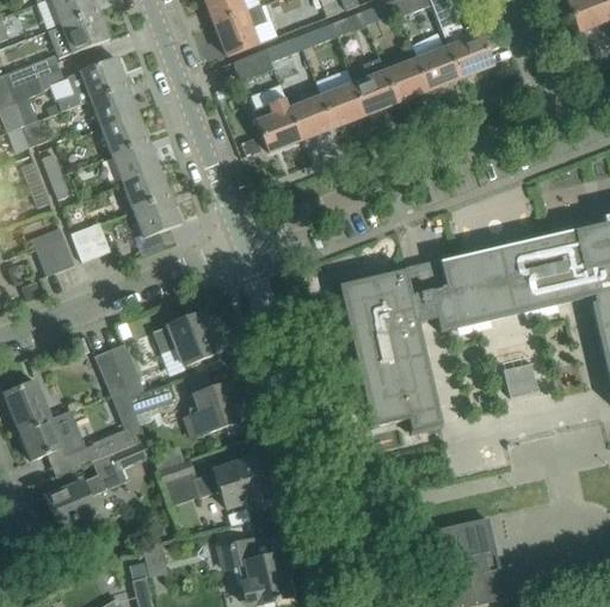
[(51,0),(62,26),(99,12),(93,0),(51,0)]
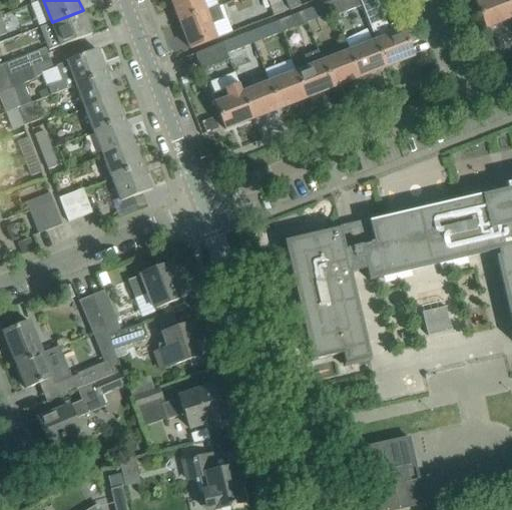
[(172,0),(180,19),(205,10),(201,0),(172,0)]
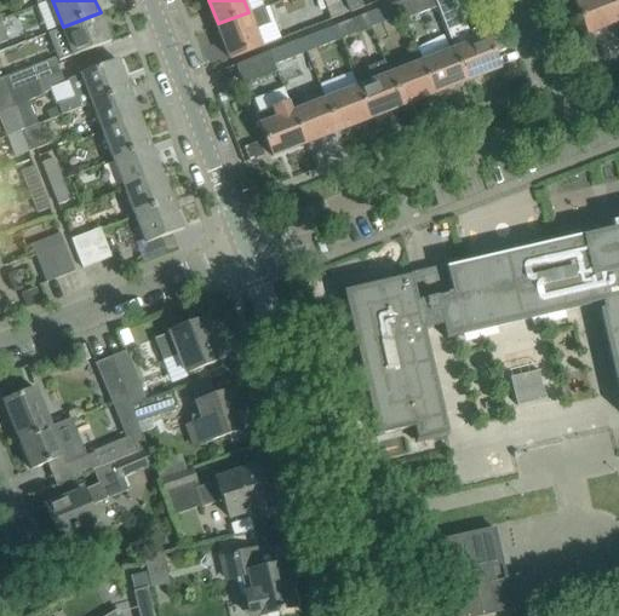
[(320,0),(327,19),(340,15),(334,0),(320,0)]
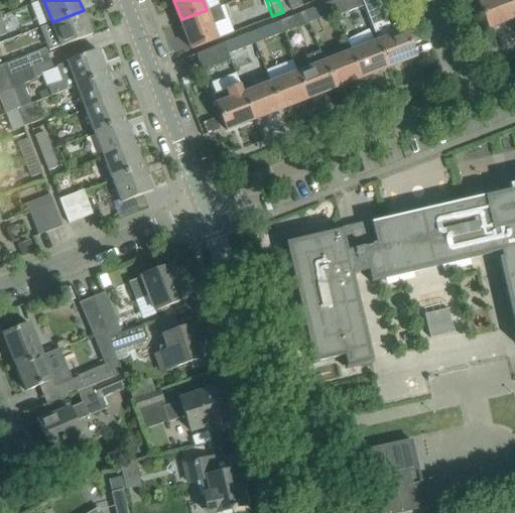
[(330,0),(314,6),(318,17),(337,10),(333,0),(330,0)]
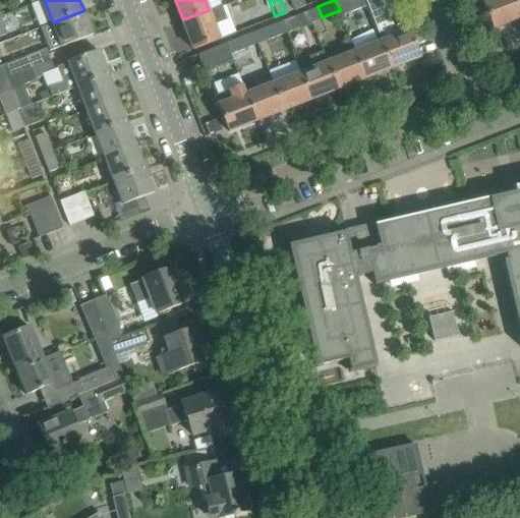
[(352,14),(369,8),(365,0),(336,0),(340,10),(343,18),(352,14)]
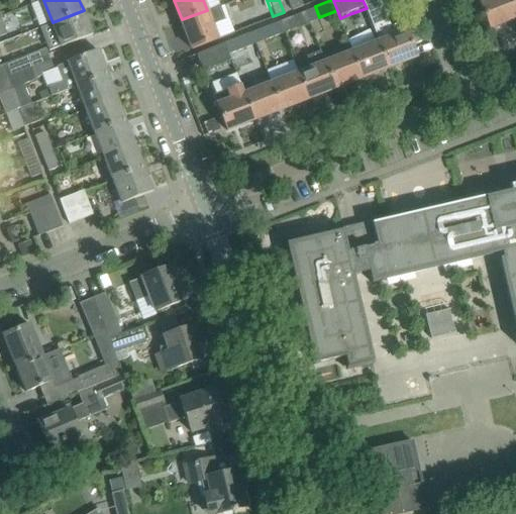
[(363,0),(367,8),(379,40),(389,66),(417,55),(412,43),(422,39),(414,16),(389,25),(387,19),(388,19),(383,6),(384,6),(381,0),(363,0)]
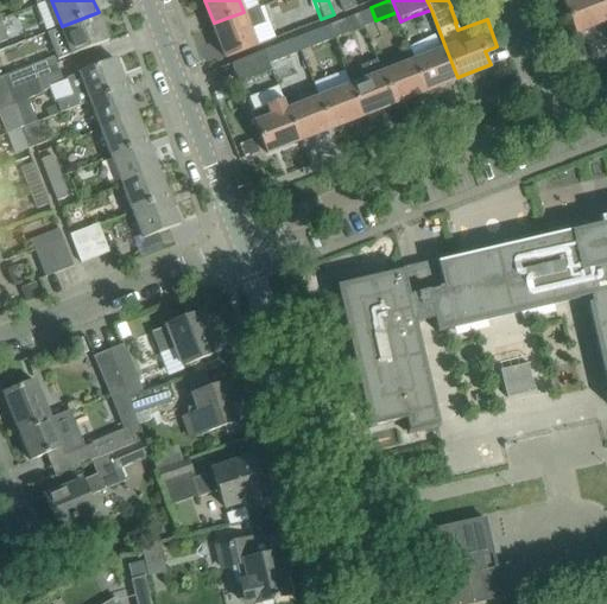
[(606,12),(601,0),(567,0),(564,1),(576,31),(606,18),(606,12)]
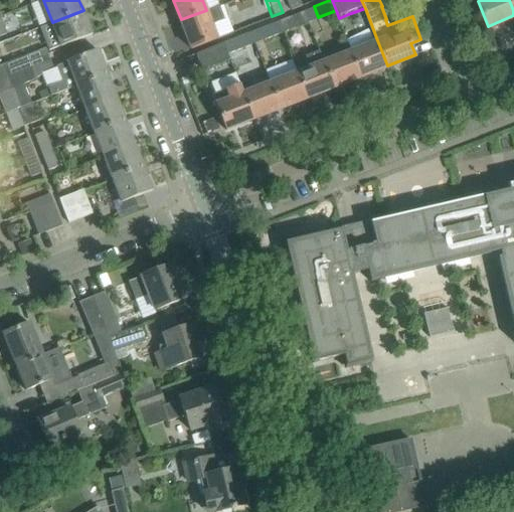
[(206,10),(181,19),(191,47),(217,37),(211,23),(223,19),(217,5),(206,10)]
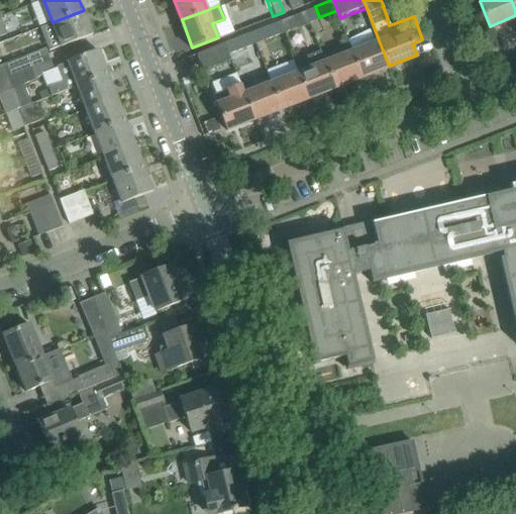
[(84,10),(53,22),(62,45),(93,33),(84,10)]
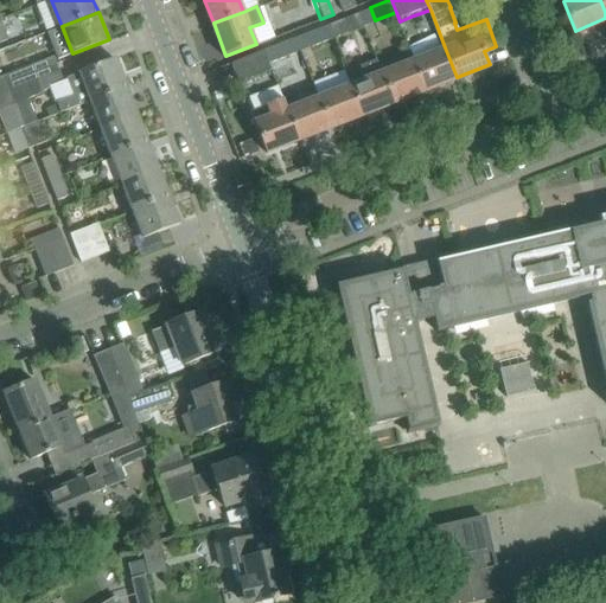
[(348,17),(329,24),(333,37),(352,29),(348,17)]
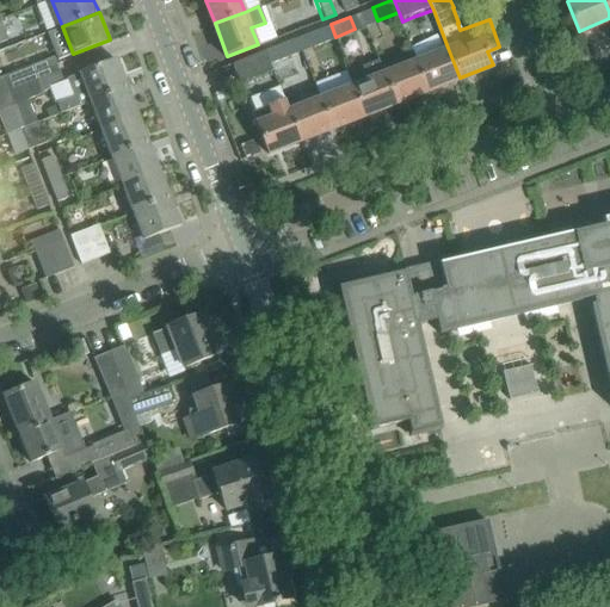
[(331,24),(310,31),(315,44),(336,37),(331,24)]
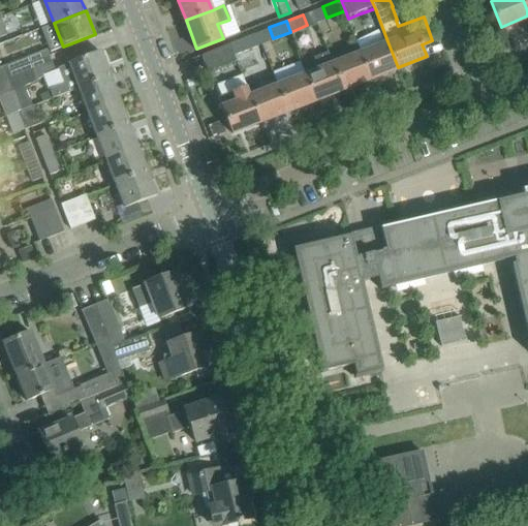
[(248,35),(230,42),(235,53),(252,47),(248,35)]
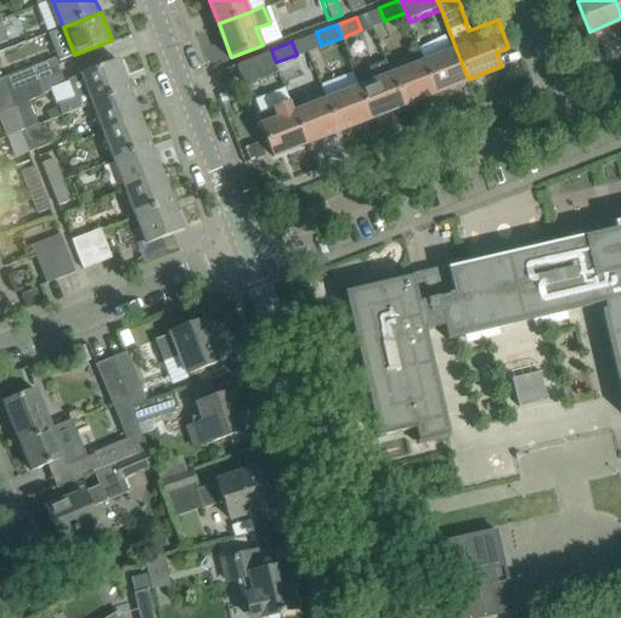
[(456,49),(425,61),(436,91),(468,79),(456,49)]
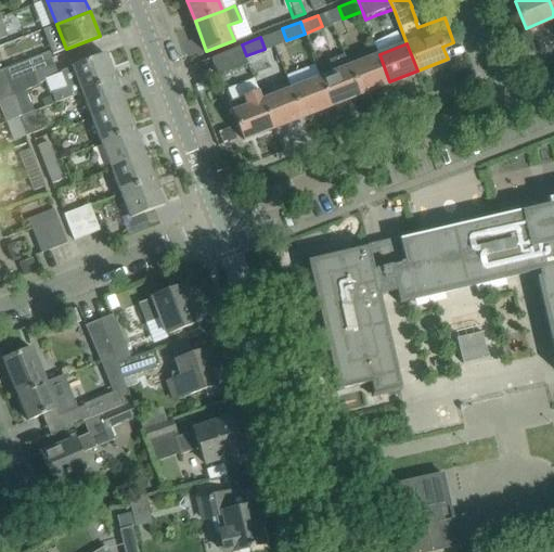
[(246,55),(242,45),(213,55),(219,74),(248,63),(246,56),(246,55)]
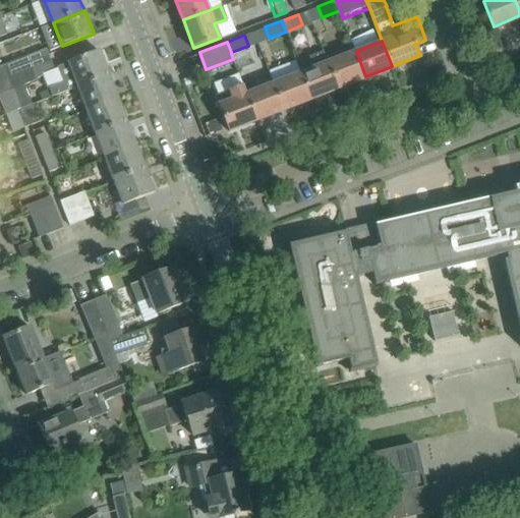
[(76,84),(77,85),(109,73),(99,49),(57,65),(63,79),(49,85),(52,95),(76,84)]
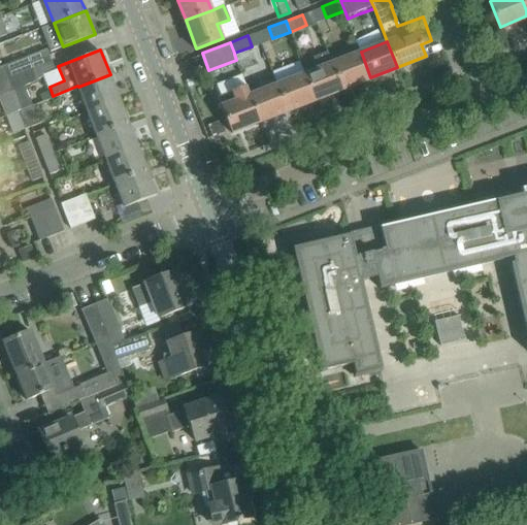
[(318,68),(305,73),(315,99),(342,89),(332,62),(333,62),(328,50),(314,56),(318,68)]
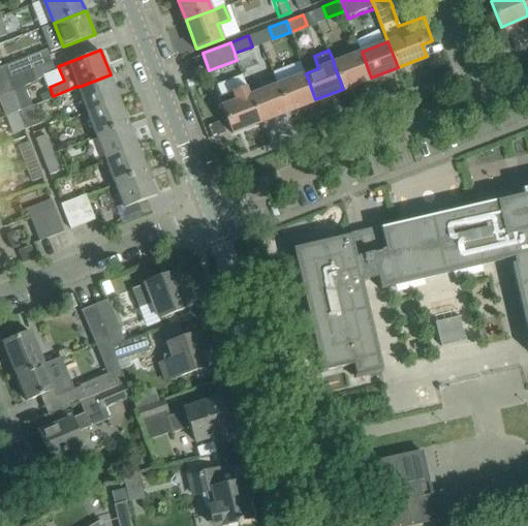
[(362,52),(334,62),(333,62),(343,89),(371,78),(362,52)]
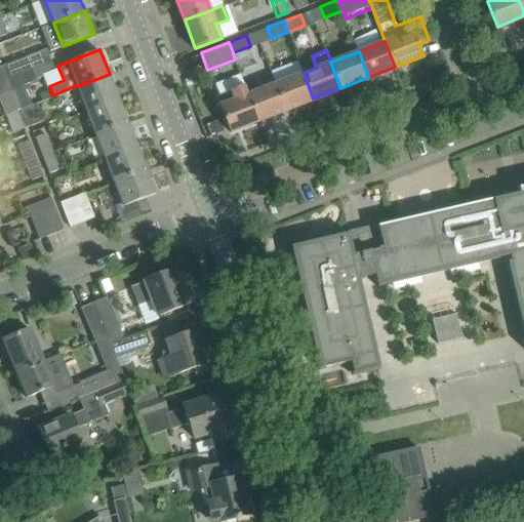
[(4,64),(8,76),(33,67),(28,54),(4,64)]
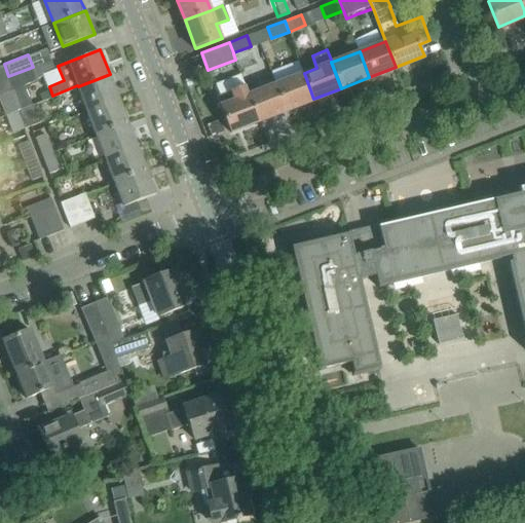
[(0,79),(8,76),(4,64),(0,66),(0,65),(0,79)]
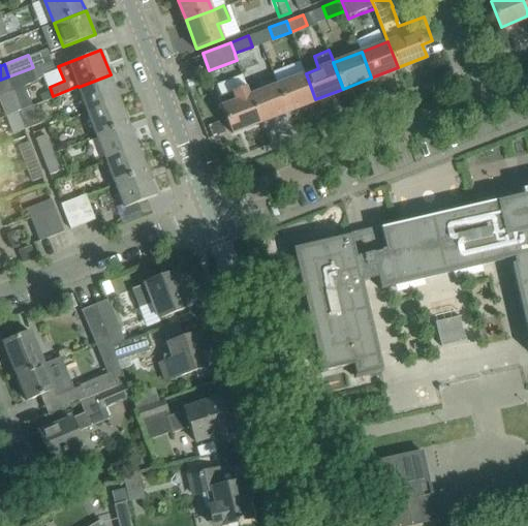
[(21,109),(18,110),(19,111),(33,105),(32,103),(25,84),(37,79),(33,67),(8,76),(13,89),(21,109)]
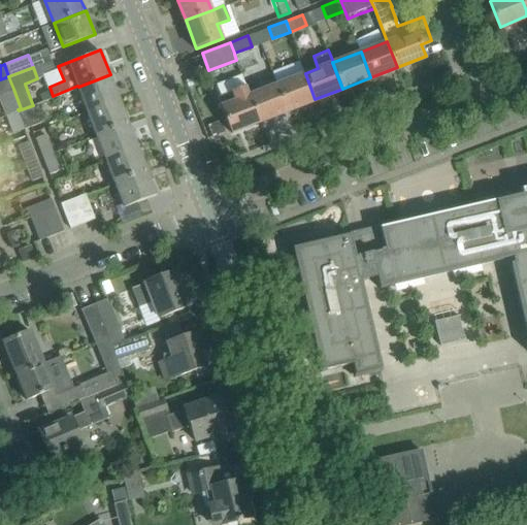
[(273,74),(277,84),(288,109),(315,99),(305,73),(291,78),(288,68),(273,74)]
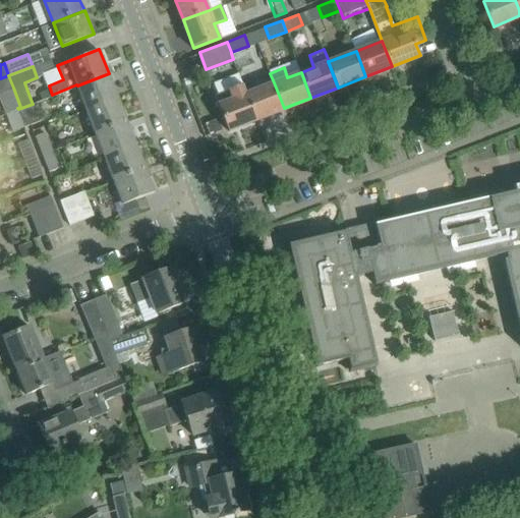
[(77,85),(87,109),(118,97),(109,73),(77,85)]
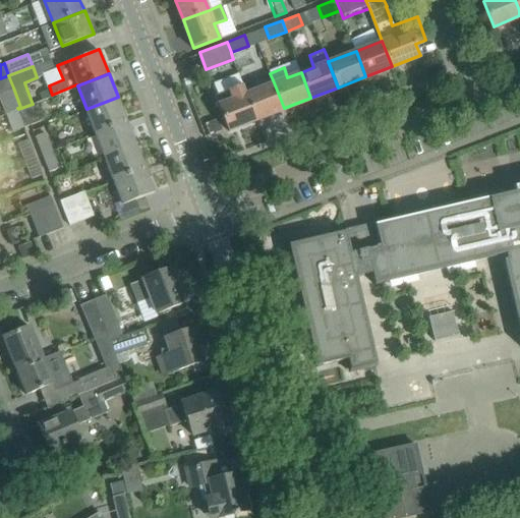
[(0,92),(13,88),(8,75),(0,78),(0,92)]
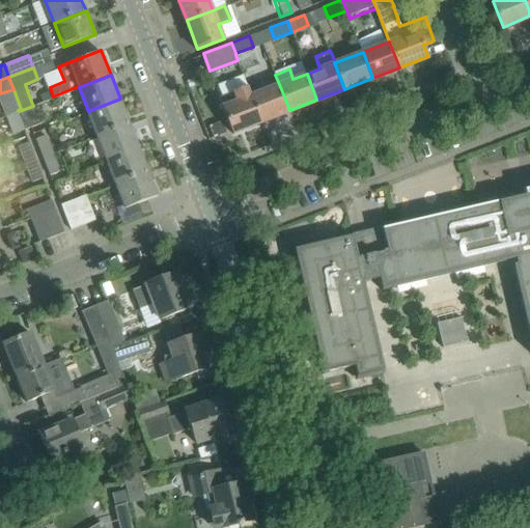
[(279,84),(252,94),(261,121),(289,110),(279,84)]
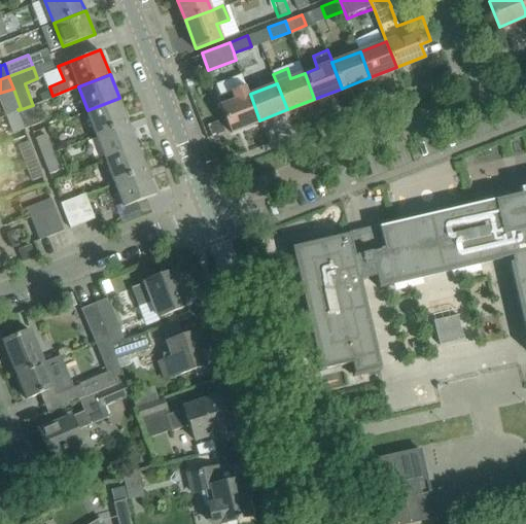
[(259,120),(250,94),(246,84),(218,96),(232,131),(259,120)]
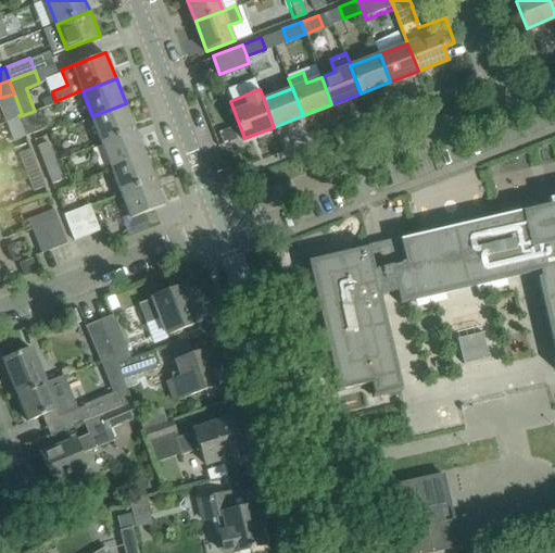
[(92,116),(102,142),(136,128),(126,103),(92,116)]
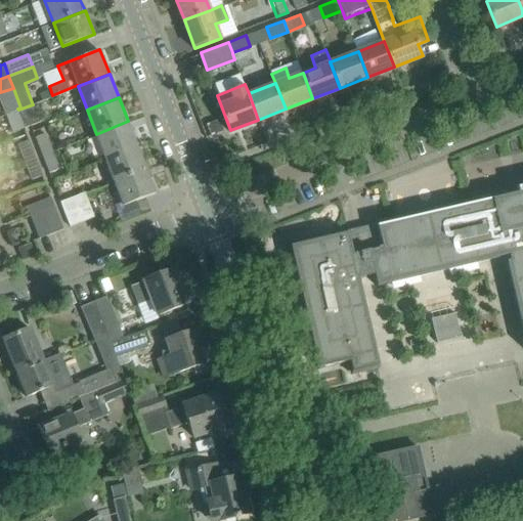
[(33,104),(18,110),(25,126),(40,120),(34,101),(32,102),(33,104)]
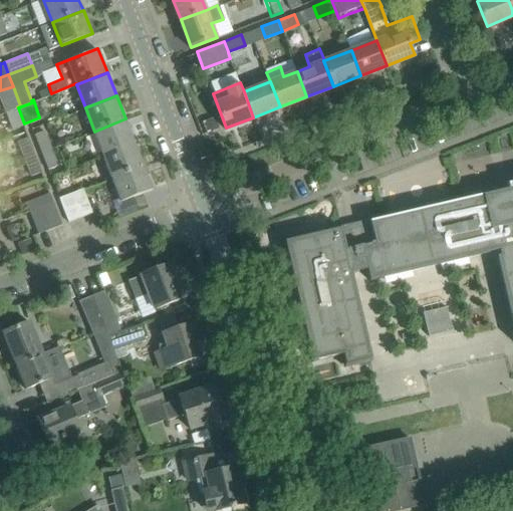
[(24,123),(18,107),(17,106),(7,110),(13,128),(24,123)]
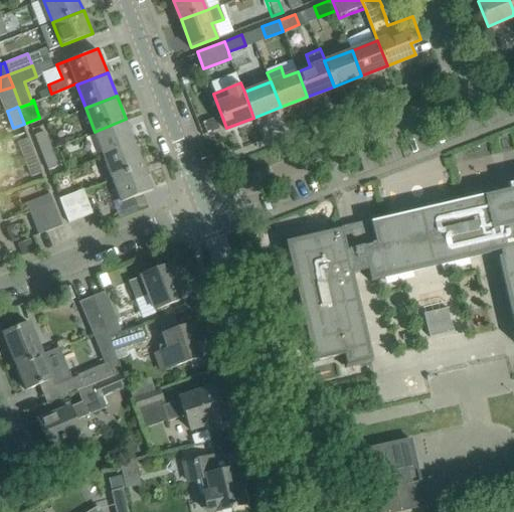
[(215,116),(203,121),(207,132),(219,127),(215,116)]
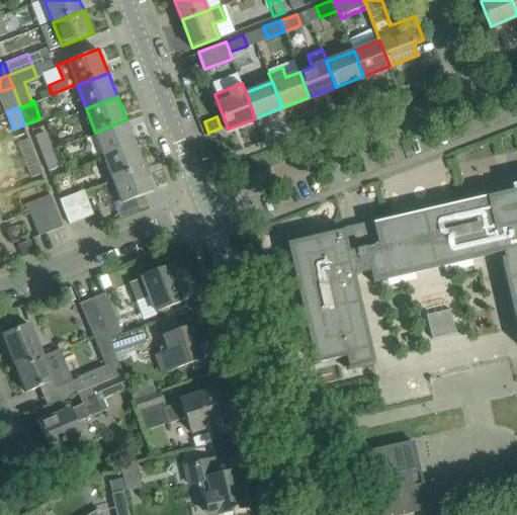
[(95,133),(104,156),(136,144),(126,119),(95,133)]
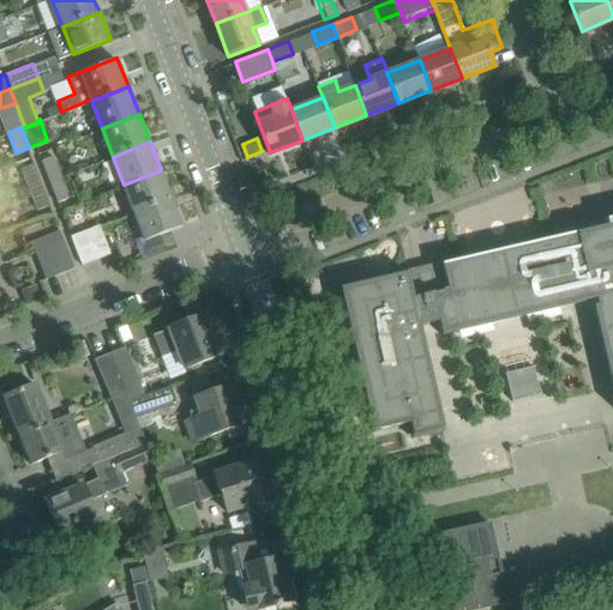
[(41,158),(50,181),(64,176),(54,153),(41,158)]
